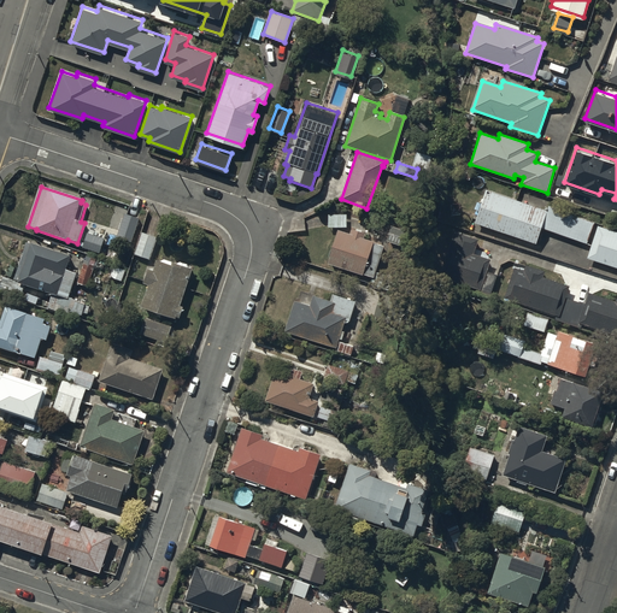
[(547,211),(486,192),(475,223),(535,243),(541,227),(587,242),(594,223),(548,207),(547,211)]
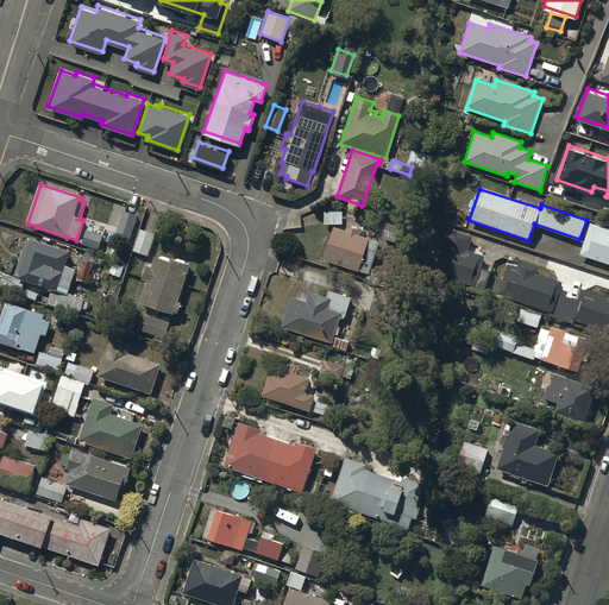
[(138,216),(123,210),(115,233),(131,238),(138,216)]
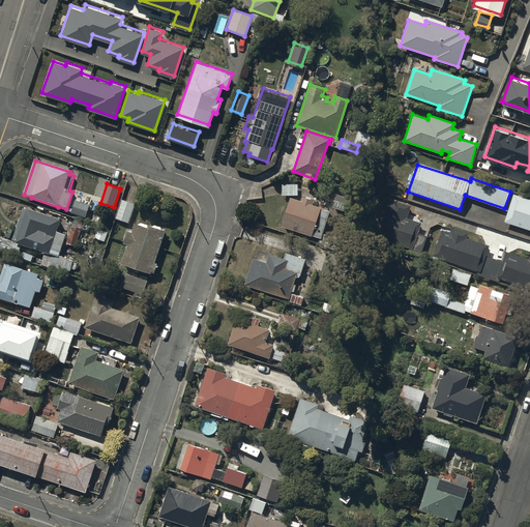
[(297,184),(282,183),(282,195),(297,195),(297,184)]
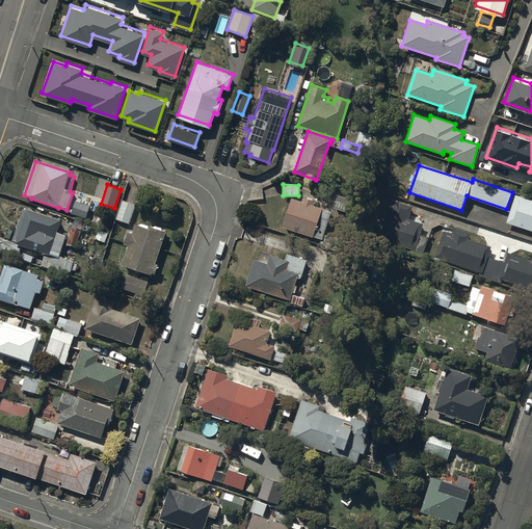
[(531,200),(515,194),(506,222),(531,230),(531,200)]
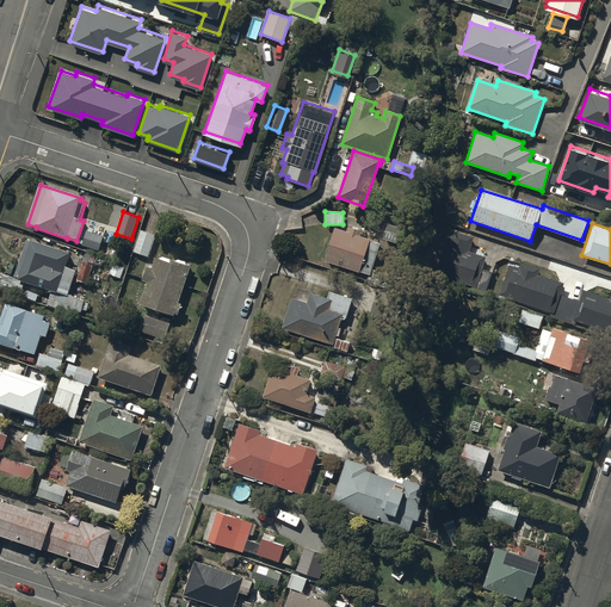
[(399,228),(389,224),(383,239),(394,242),(399,228)]
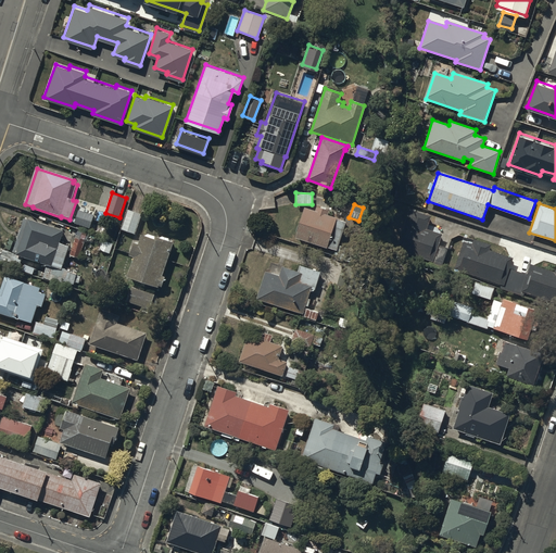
[(93,212),(78,206),(74,220),(89,225),(93,212)]
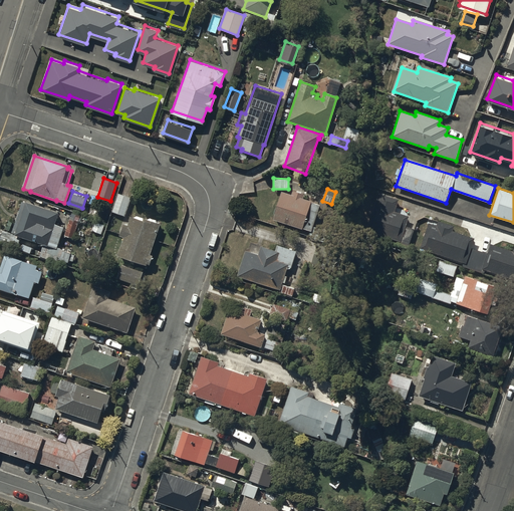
[(304,195),(294,192),(292,197),(282,194),(273,221),(301,230),(302,229),(310,231),(319,206),(310,204),(311,202),(302,199),(304,195)]
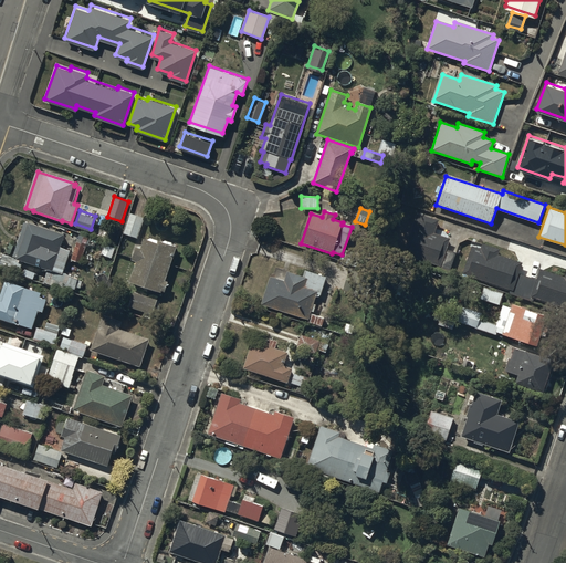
[(439,219),(418,212),(405,252),(441,264),(442,260),(452,263),(457,250),(448,247),(451,237),(436,231),(439,219)]
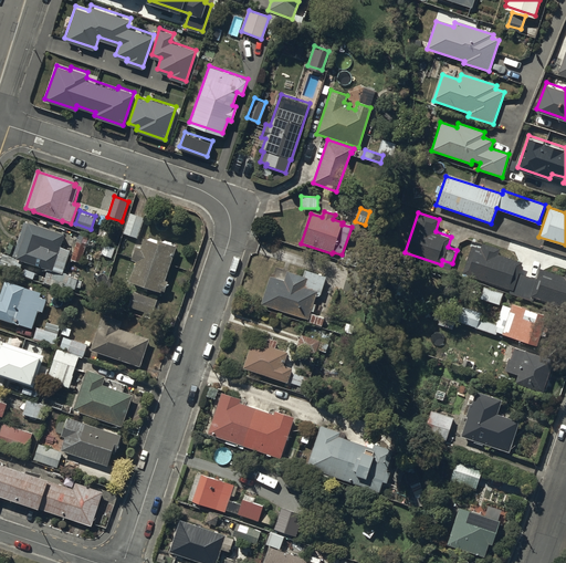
[(144,218),(132,214),(125,233),(137,238),(144,218)]
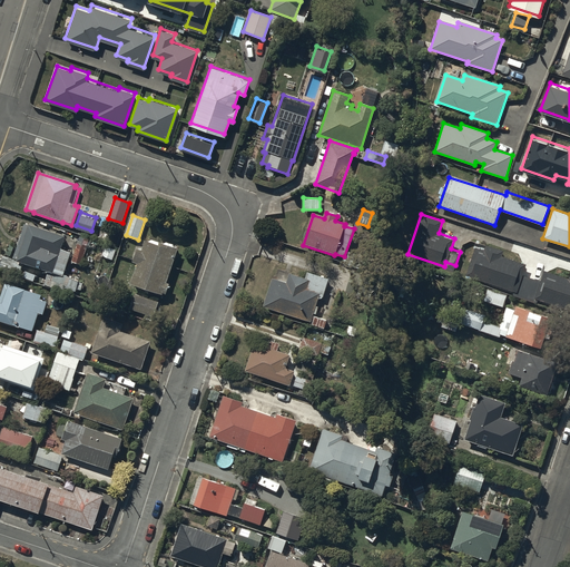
[(40,282),(40,281),(62,289),(64,285),(76,290),(79,280),(62,274),(70,252),(61,250),(66,237),(25,224),(13,258),(2,255),(0,262),(0,265),(26,275),(26,276),(40,282)]
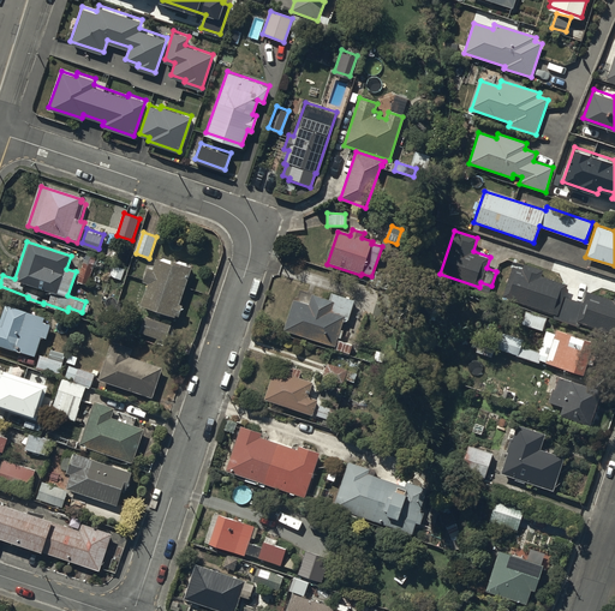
[(173,262),(159,257),(155,268),(149,267),(145,280),(150,281),(143,304),(177,315),(177,313),(180,315),(184,305),(181,304),(193,267),(174,259),(173,262)]
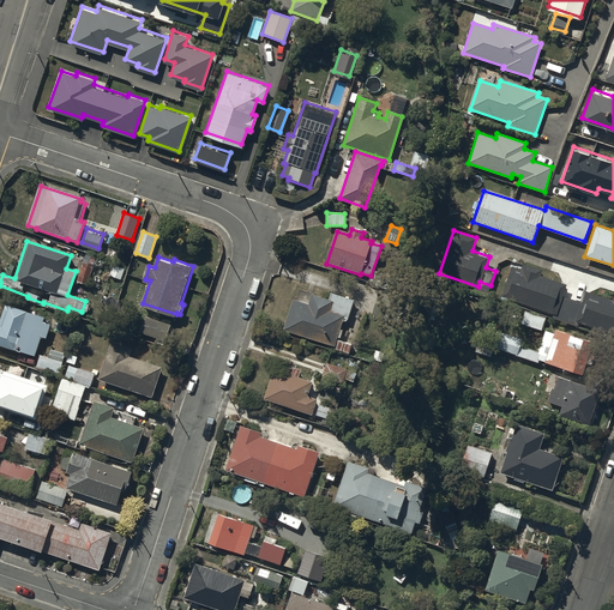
[(94,264),(84,259),(77,281),(86,284),(94,264)]
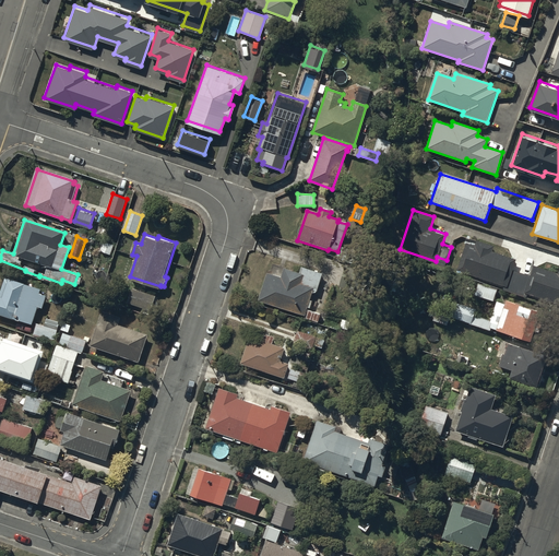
[(476,244),(467,241),(458,268),(504,284),(504,286),(526,294),(527,292),(558,302),(558,269),(558,272),(535,263),(531,273),(513,268),(516,258),(494,250),(495,245),(477,238),(476,244)]
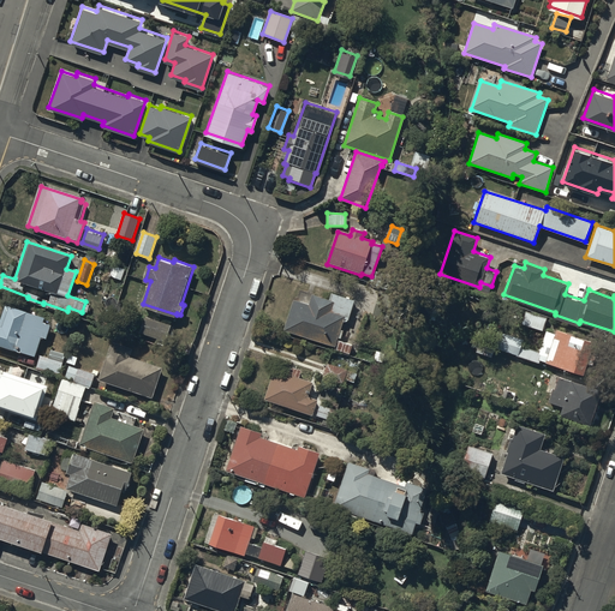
[(310,303),(294,298),(285,328),(336,345),(336,346),(350,351),(352,342),(338,337),(345,316),(348,317),(354,298),(334,291),(330,299),(314,293),(310,303)]
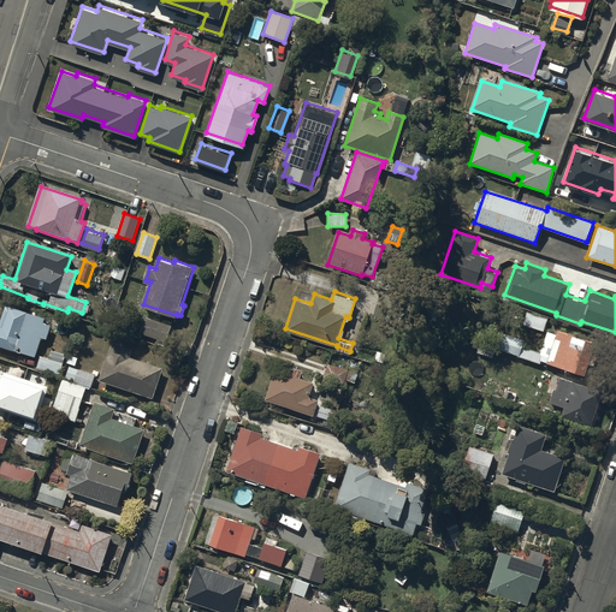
[(391,296),(380,292),(373,313),(383,316),(391,296)]
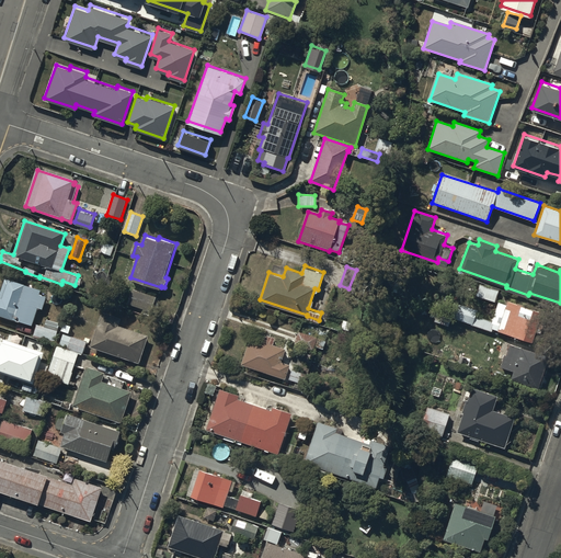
[(41,288),(6,277),(0,293),(0,312),(33,325),(38,307),(42,308),(46,295),(39,293),(41,288)]
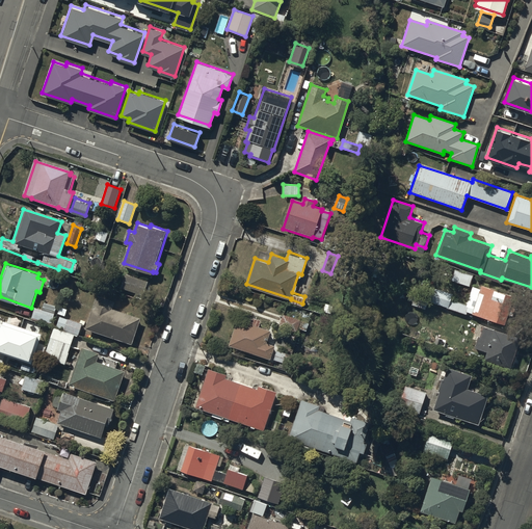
[(151,280),(128,272),(123,286),(145,294),(151,280)]
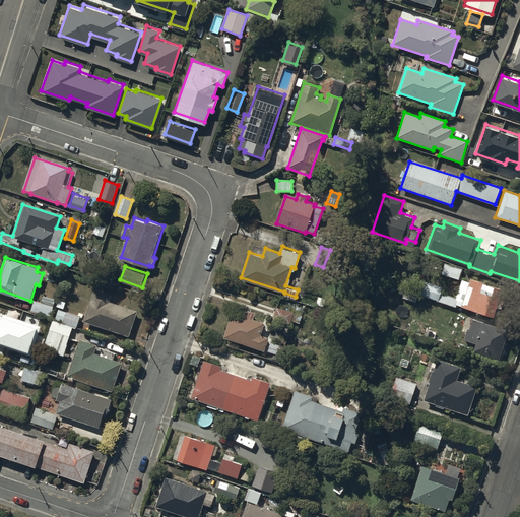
[(469,283),(462,281),(456,301),(440,296),(443,287),(427,282),(423,296),(438,301),(439,300),(455,306),(455,304),(463,307),(462,308),(493,318),(502,291),(471,280),(469,283)]
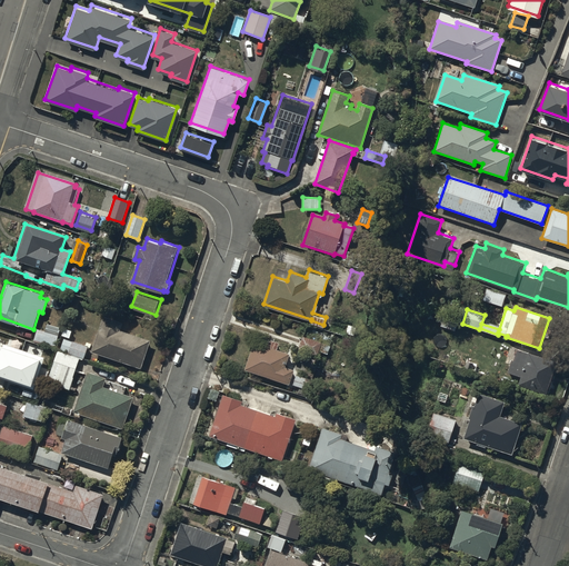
[(122,321),(107,316),(96,348),(142,364),(151,338),(120,328),(122,321)]
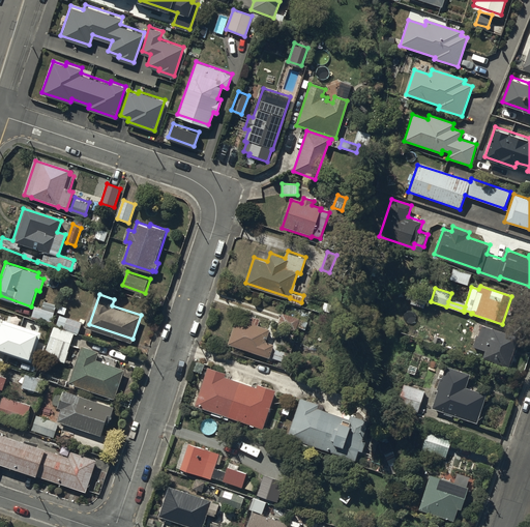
[(42,308),(36,305),(33,315),(51,321),(56,304),(45,300),(42,308)]
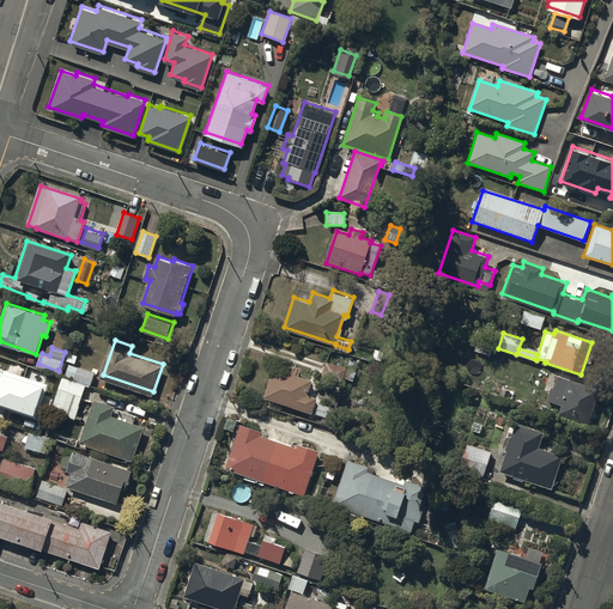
[(93,367),(68,359),(65,371),(90,379),(93,367)]
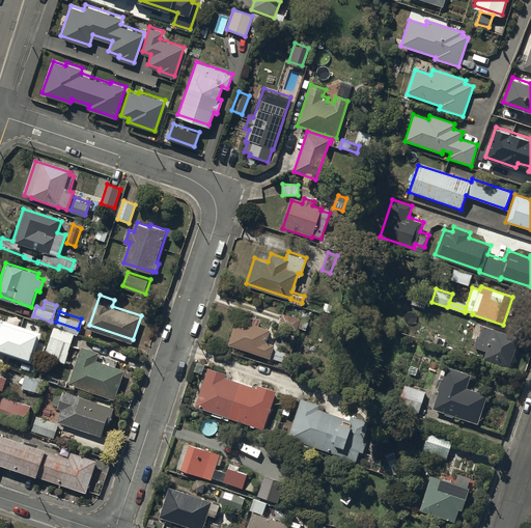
[(260,317),(249,313),(247,321),(238,317),(229,342),(270,356),(276,339),(268,336),(271,329),(258,324),(260,317)]
